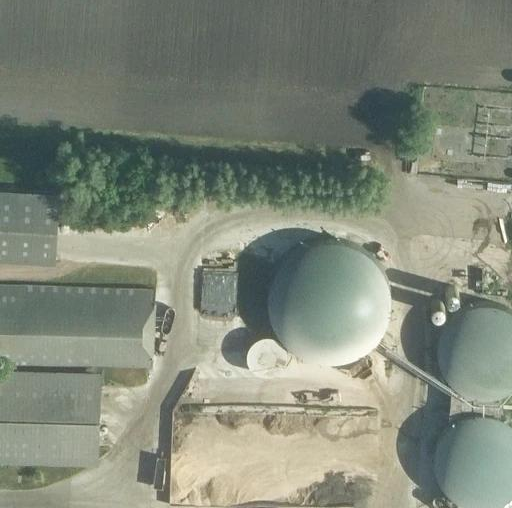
[(0,262),(55,266),(59,196),(0,192),(0,262)]
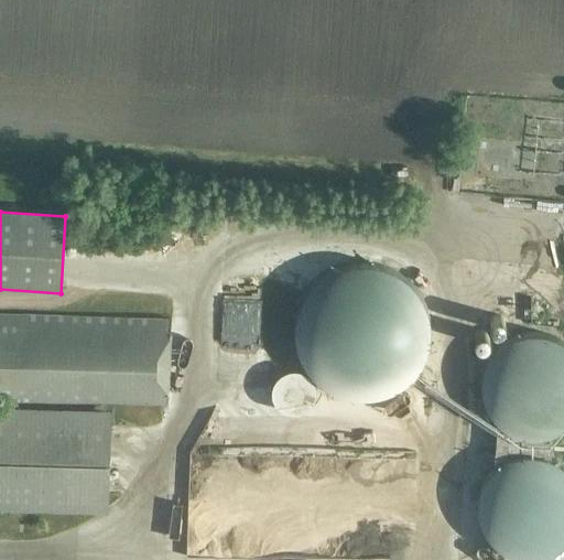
[(430,342),(431,334),(430,326),(429,319),(426,311),(423,303),(419,295),(413,289),(407,282),(399,277),(391,272),(382,269),(373,267),(364,266),(355,266),(347,268),(339,270),(333,272),(326,276),(320,280),(314,286),(308,292),(304,299),(300,307),(296,315),(294,324),(294,334),(294,344),(296,353),(300,362),(304,369),(308,376),(314,383),(320,388),(326,392),(333,396),(339,398),(347,400),(355,402),(364,402),(373,401),(382,399),(391,396),(399,391),(407,386),(413,379),(419,373),(423,365),(426,357),(429,350),(430,342)]
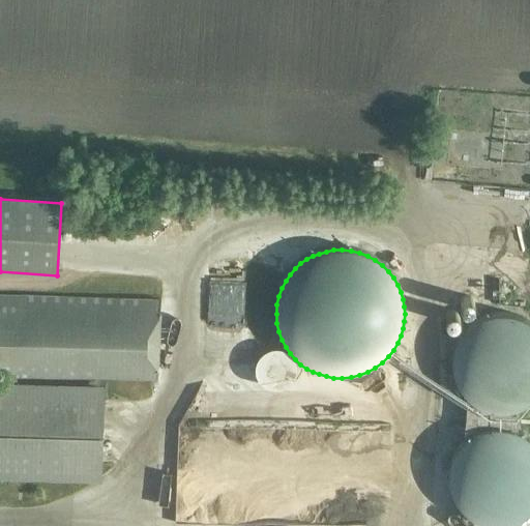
[(251,312),(251,286),(215,286),(215,312),(251,312)]
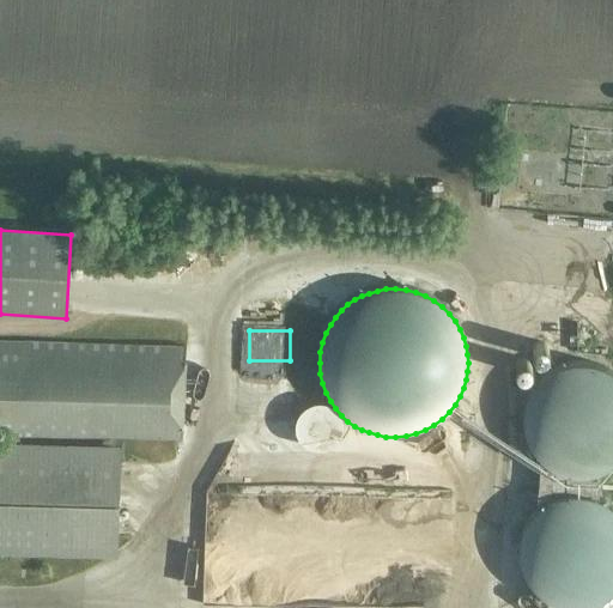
[(0,437),(182,442),(186,350),(0,345),(0,437)]
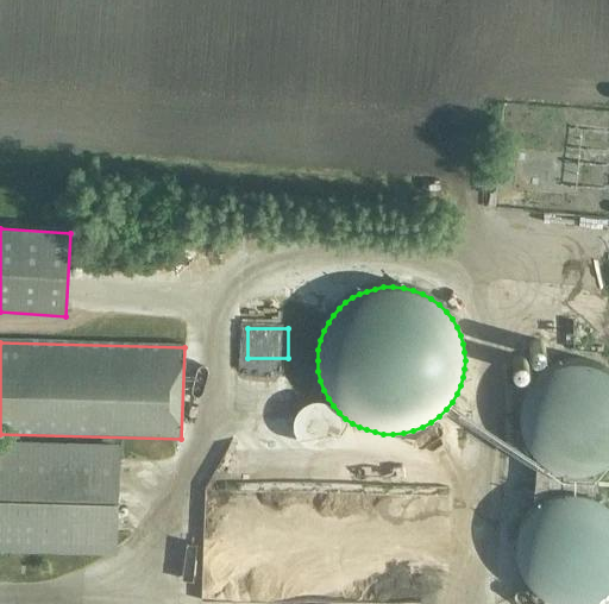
[(537,459),(534,508),(532,509),(529,511),(526,515),(523,520),(522,522),(520,527),(519,532),(518,536),(516,539),(516,543),(515,548),(516,553),(516,557),(518,561),(518,564),(519,566),(520,571),(522,576),(525,579),(526,582),(529,585),(533,590),(537,592),(541,596),(544,597),(547,599),(552,602),(557,603),(588,603),(592,601),(597,599),(601,597),(606,593),(608,590),(608,505),(606,504),(602,501),(597,498),(595,497),(596,471),(602,469),(607,466),(608,463),(608,373),(604,371),(600,369),(597,367),(590,365),(588,364),(583,364),(581,363),(576,363),(570,363),(565,364),(563,364),(558,366),(556,366),(553,367),(548,370),(546,371),(542,375),(539,377),(535,381),(533,383),(531,387),(527,391),(525,396),(523,401),(522,403),(521,408),(520,413),(520,417),(520,422),(520,425),(521,428),(522,433),(523,438),(523,440),(526,445),(528,448),(531,451),(533,454),(537,459)]
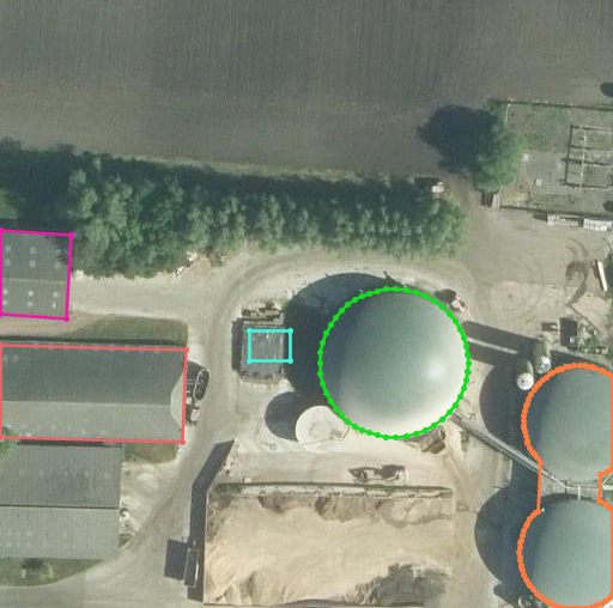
[(344,432),(344,430),(344,427),(344,424),(343,421),(341,419),(340,415),(338,413),(335,411),(333,409),(331,407),(327,406),(323,406),(321,406),(317,406),(315,406),(313,407),(309,408),(308,409),(305,411),(303,412),(302,414),(299,417),(298,420),(297,423),(296,426),(296,430),(296,432),(297,436),(298,439),(299,442),(302,444),(303,447),(305,448),(308,450),(309,451),(313,453),(315,453),(317,454),(321,454),(323,453),(327,453),(331,451),(333,449),(335,448),(338,445),(340,443),(341,441),(343,437),(344,435),(344,432)]
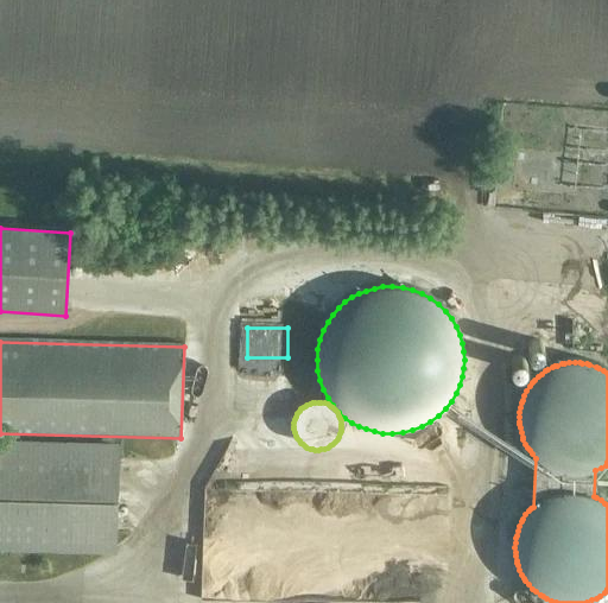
[(0,546),(115,550),(118,451),(0,448),(0,546)]
